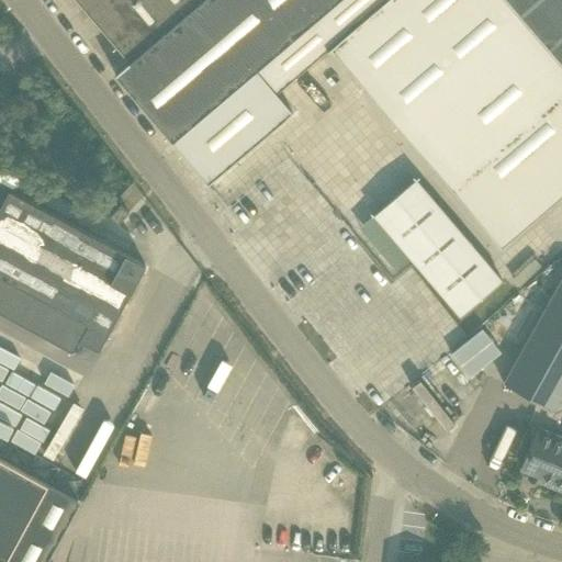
[(208,183),(267,133),(292,112),(274,92),(326,48),(327,49),(330,47),(499,247),(561,193),(561,0),(76,0),(130,62),(114,75),(208,183)]
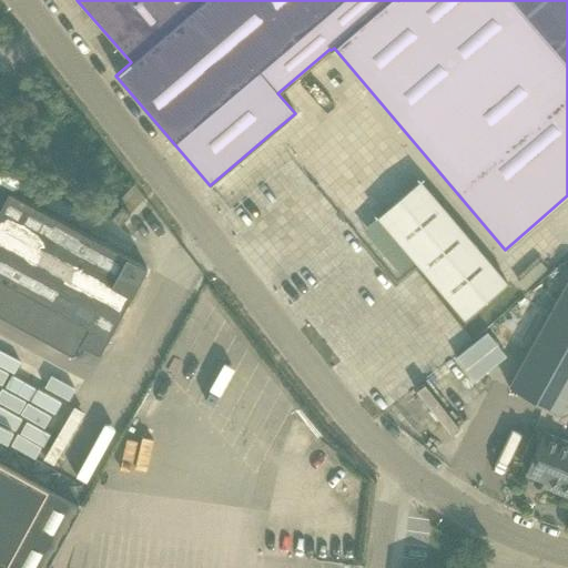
[(418,182),(377,217),(465,320),(506,285),(418,182)]
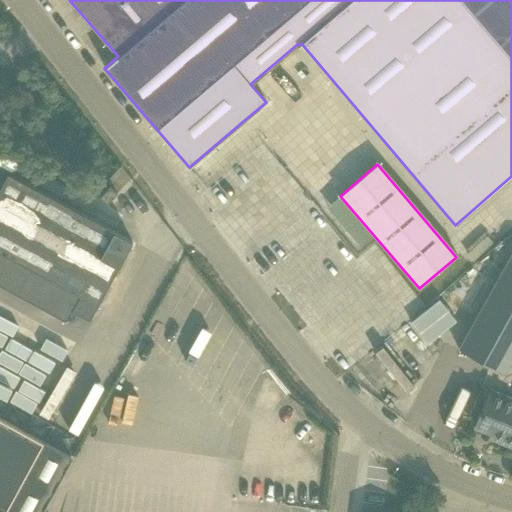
[(131,242),(0,170),(0,285),(63,320),(69,310),(88,320),(131,242)]
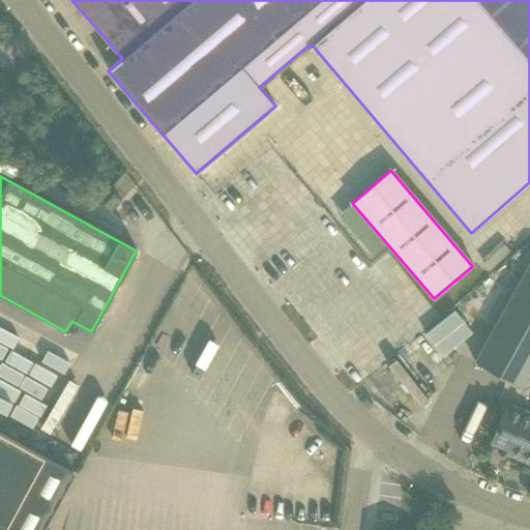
[(111,212),(121,201),(114,195),(104,205),(111,212)]
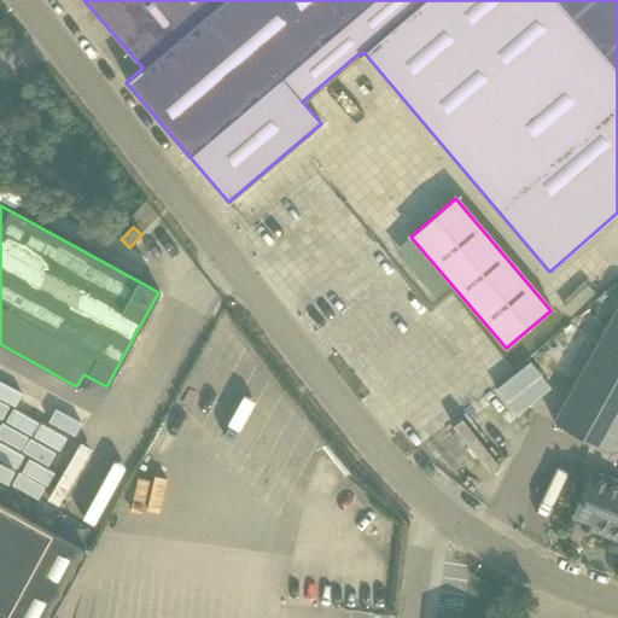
[(612,455),(617,442),(617,310),(553,421),(612,455)]
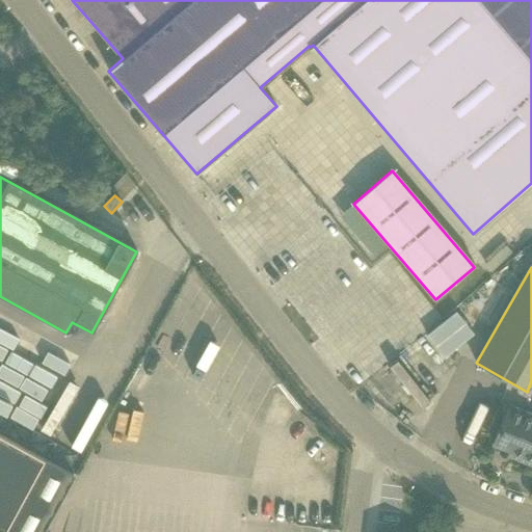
[(456,311),(427,335),(445,356),(474,333),(456,311)]
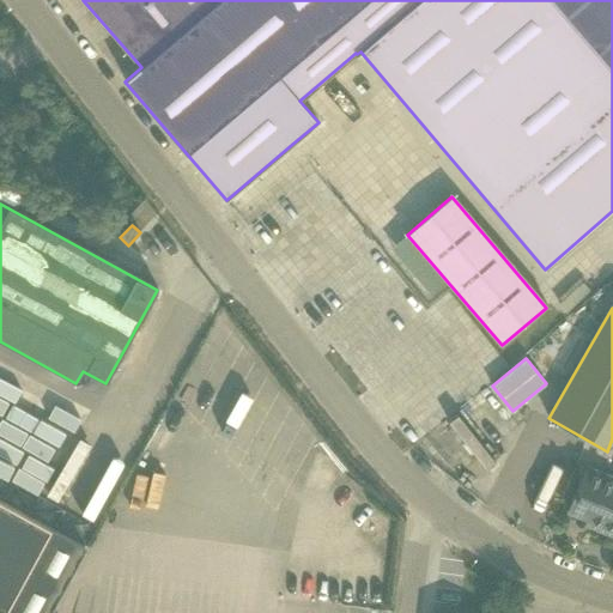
[(481,477),(495,467),(457,413),(435,428),(445,443),(455,437),(481,477)]
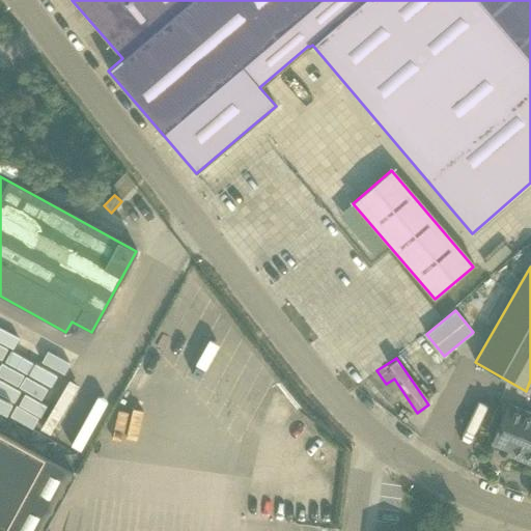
[(0,362),(0,386),(9,367),(0,362)]
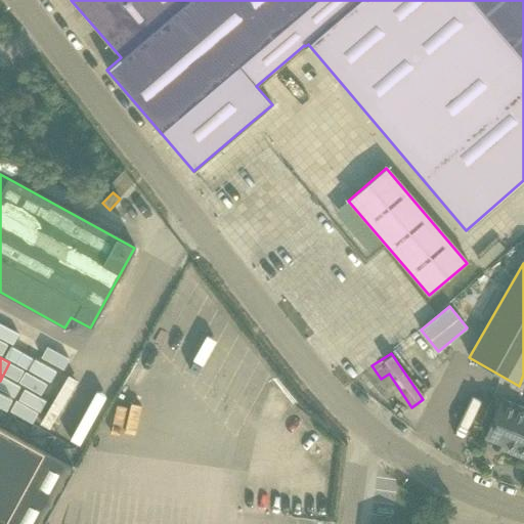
[(523,406),(503,396),(485,437),(512,447),(510,452),(523,457),(523,406)]
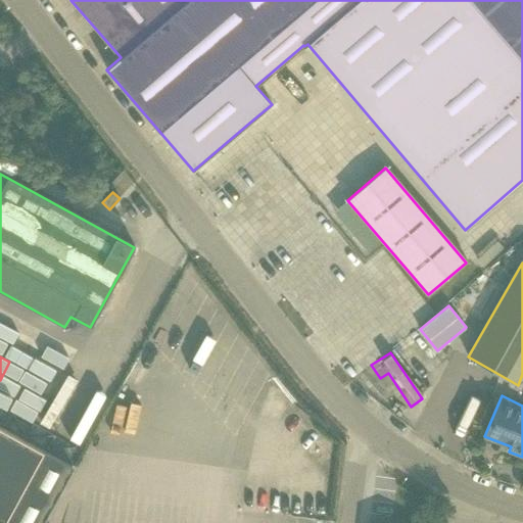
[(0,522),(42,522),(74,468),(0,426),(0,522)]
